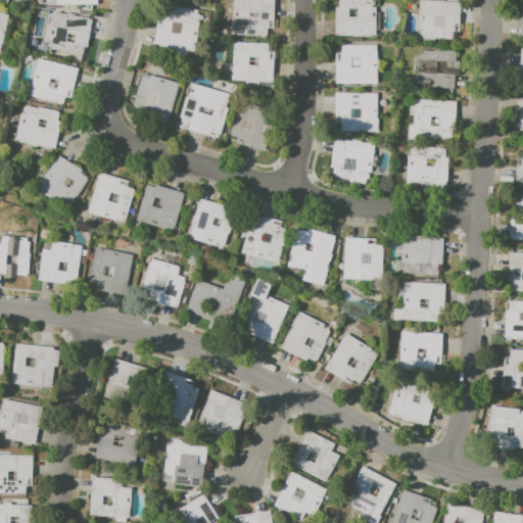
[(232,0),(273,0),(273,29),(267,28),(267,36),(232,34),(232,27),(231,26),(232,0)]
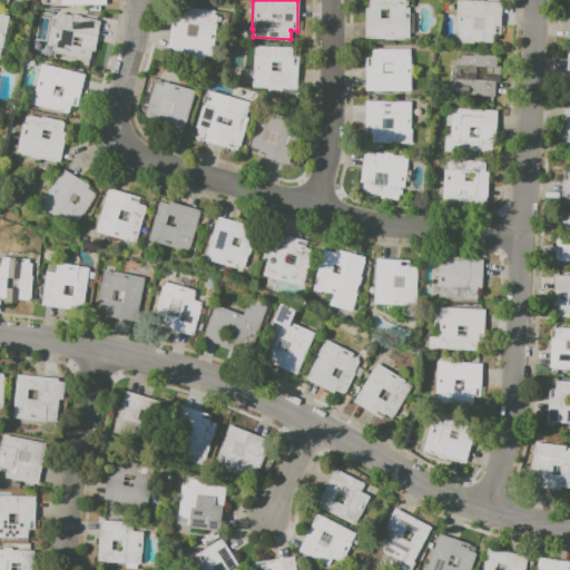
[(369,0),(404,0),(404,8),(409,8),(408,39),(364,38),(364,8),(369,8),(369,0)]
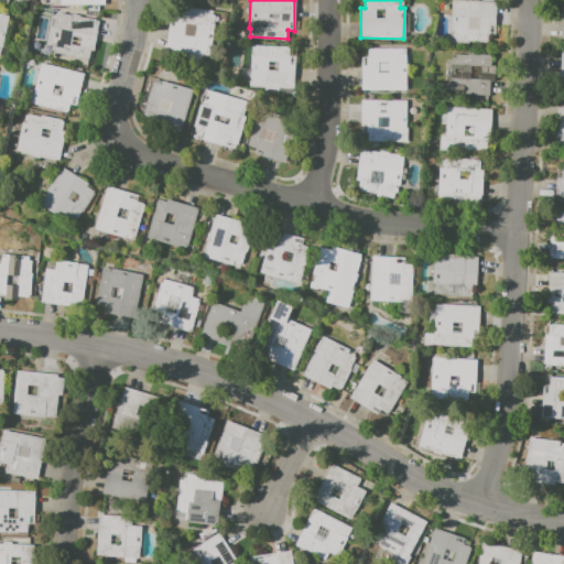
[(451,0),(497,2),(496,25),(489,25),(488,44),(456,42),(456,32),(449,32),(451,0)]
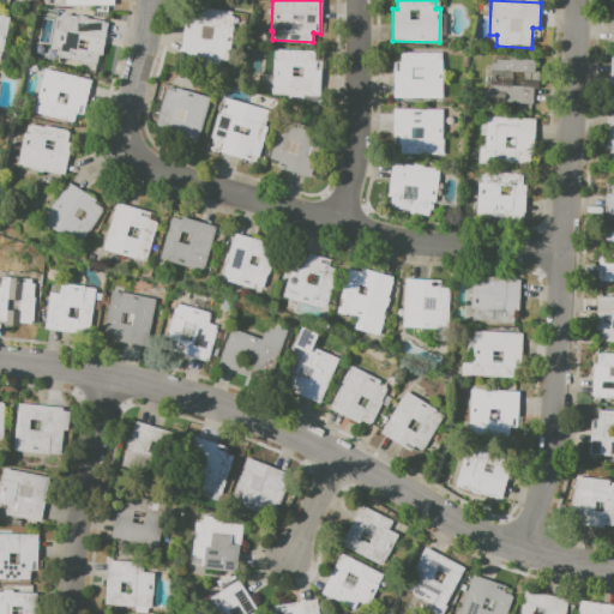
[(197,6),(234,12),(232,26),(233,26),(228,60),(224,60),(223,66),(204,62),(205,58),(185,54),(180,53),(186,17),(194,18),(197,6)]
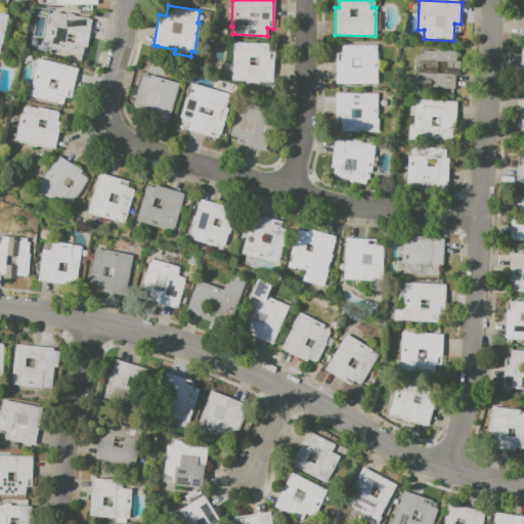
[(52,12),(55,13),(55,12),(91,19),(86,46),(83,46),(82,54),(80,53),(79,55),(60,51),(60,50),(49,48),(46,48),(47,42),(50,42),(50,40),(47,39),(52,12)]
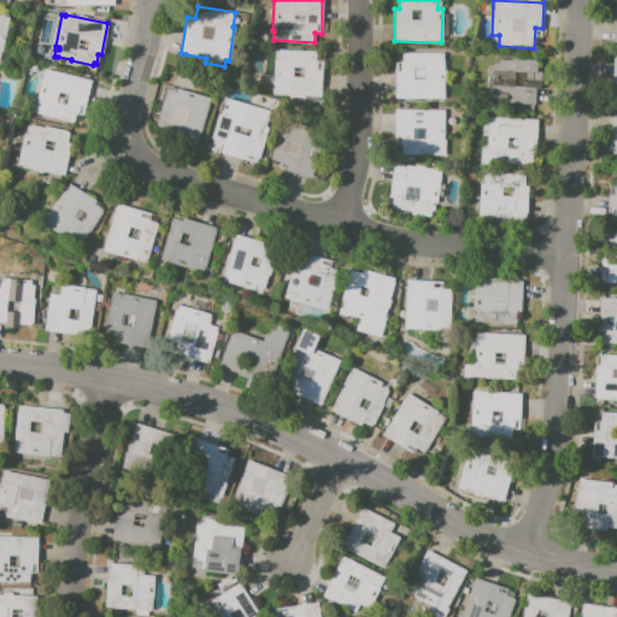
[(274,50),(316,51),(316,63),(317,63),(317,72),(322,72),(322,98),(318,98),(318,101),(289,100),(289,95),(272,95),(274,50)]
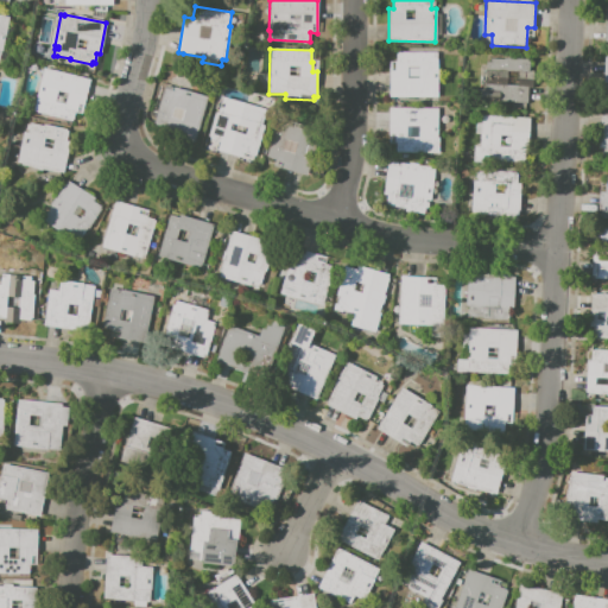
[(396,52),(438,52),(438,97),(388,96),(390,70),(391,70),(396,70),(396,52)]
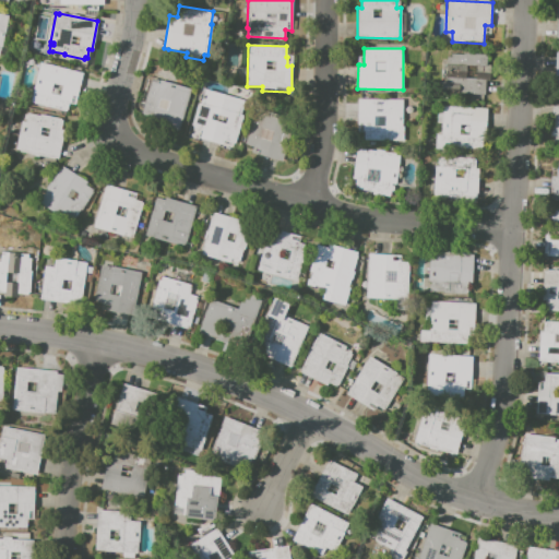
[(451,54),(463,55),(463,52),(487,54),(486,64),(490,64),(490,80),(486,80),(486,95),(440,93),(440,83),(445,83),(447,57),(451,57),(451,54)]
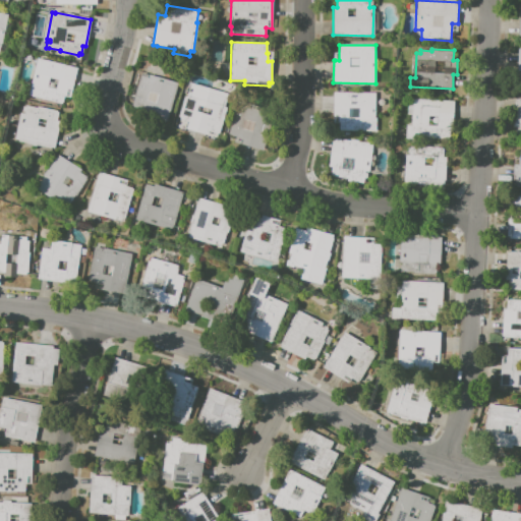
[(38,58),(76,67),(71,90),(67,89),(65,96),(64,96),(62,104),(29,96),(38,58)]
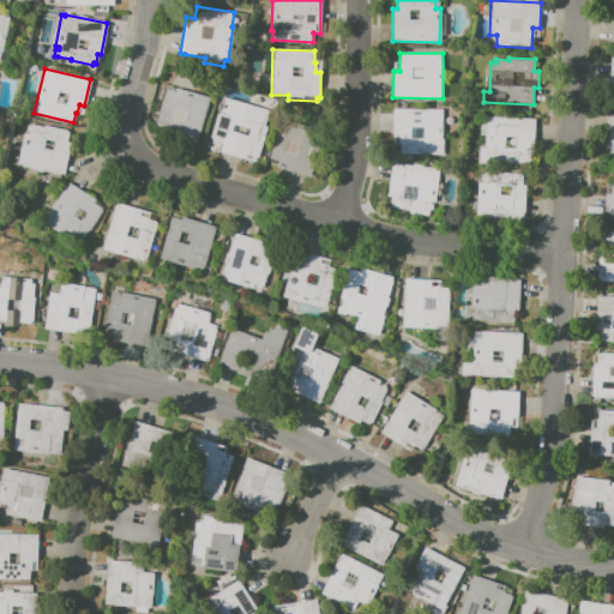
[(167,86),(175,89),(175,88),(209,98),(196,144),(173,138),(174,131),(155,125),(167,86)]
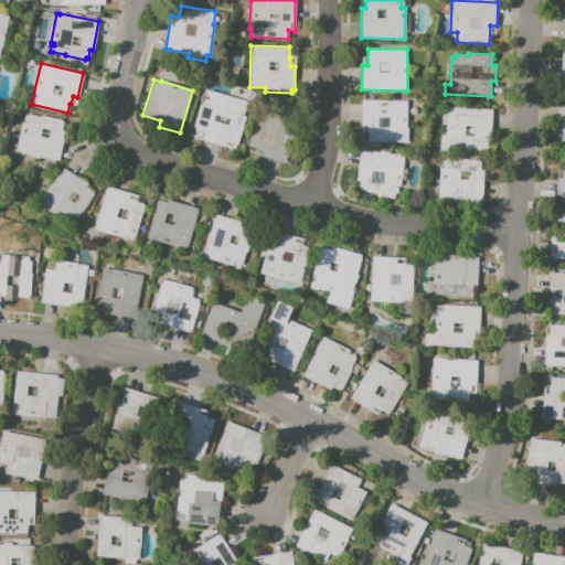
[(206,91),(246,102),(243,116),(245,117),(236,146),(225,142),(224,147),(201,140),(204,131),(194,129),(195,126),(193,126),(200,104),(203,105),(206,91)]
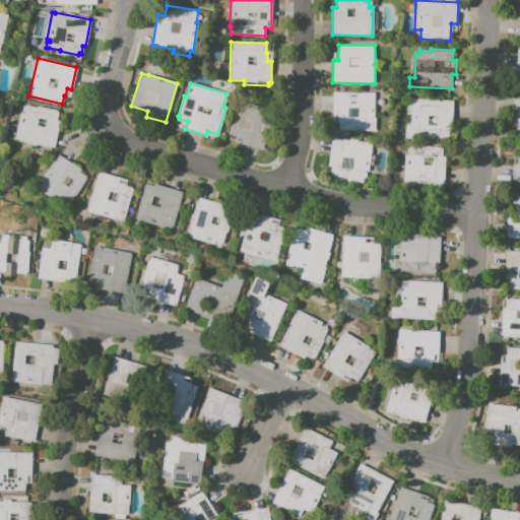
[(333,91),(374,92),(374,118),(376,118),(376,131),(338,131),(338,123),(337,123),(337,115),(332,115),(333,91)]
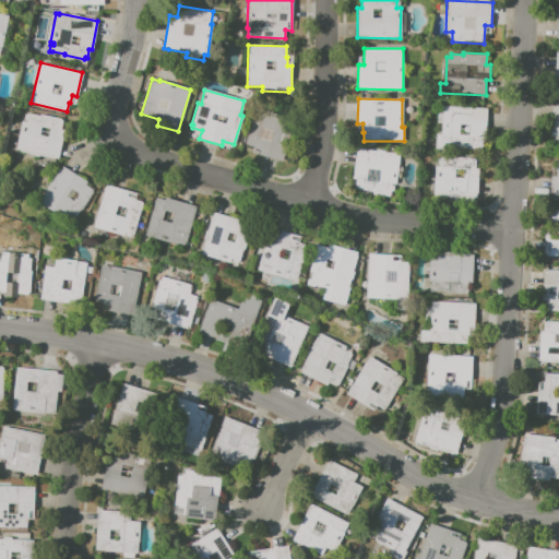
[(558,145),(558,105),(551,106),(549,145),(558,145)]
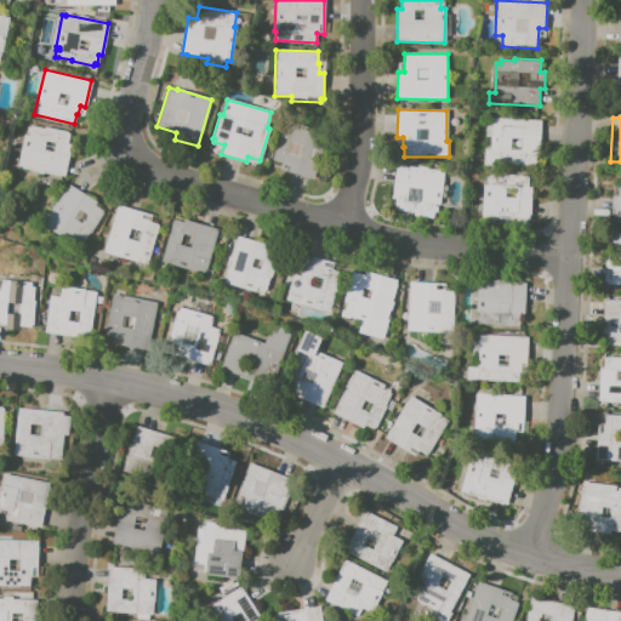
[(491,118),(541,120),(540,148),(533,148),(533,166),(510,165),(510,160),(490,159),(489,159),(491,118)]
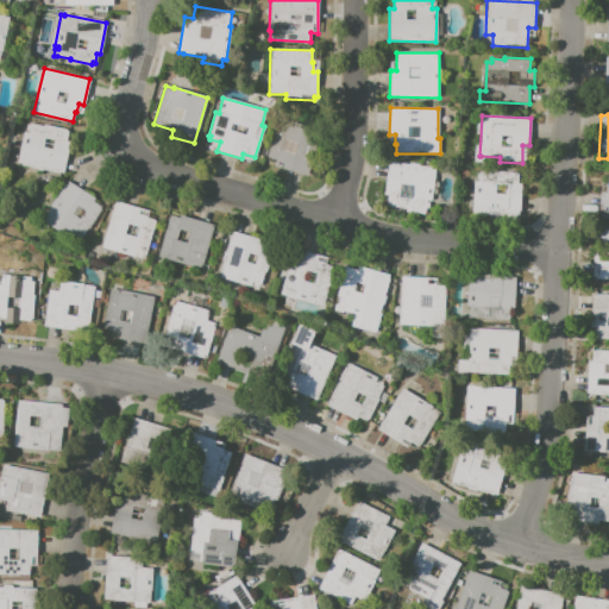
[(278,118),(320,130),(306,176),(282,169),(284,163),(267,157),(278,118)]
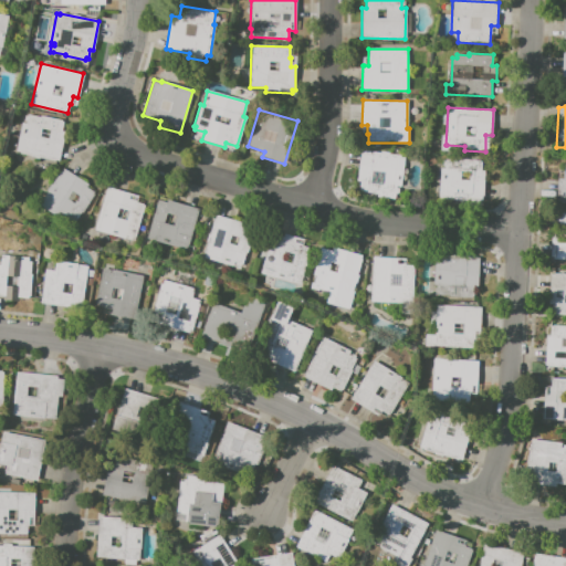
[(28,115),(40,117),(41,115),(62,119),(61,121),(63,122),(62,130),(64,132),(59,161),(16,153),(22,122),(27,123),(27,121),(24,121),(24,115),(28,116),(28,115)]
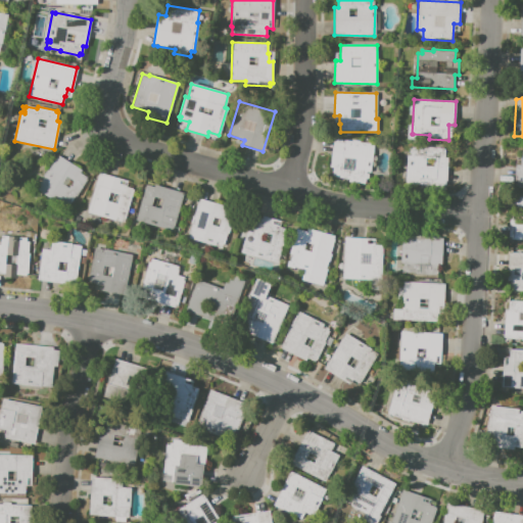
[(333,140),(336,140),(337,139),(351,141),(351,140),(360,141),(360,142),(374,145),(370,173),(367,173),(365,184),(348,182),(349,179),(333,176),(334,168),(329,167),(333,140)]
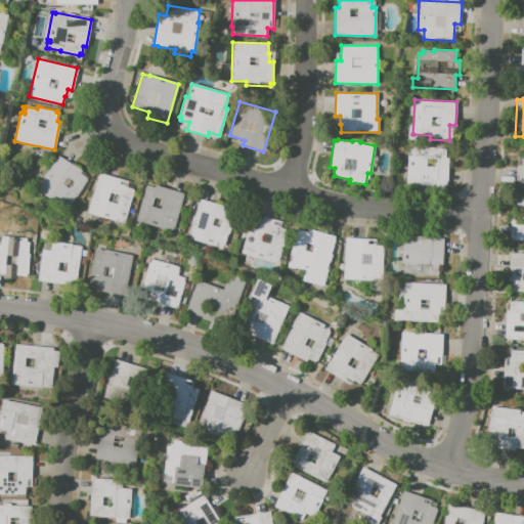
[(411,148),(424,148),(424,146),(444,147),(444,153),(445,153),(445,158),(447,158),(447,162),(449,162),(448,186),(406,185),(407,156),(409,156),(409,149),(411,149),(411,148)]
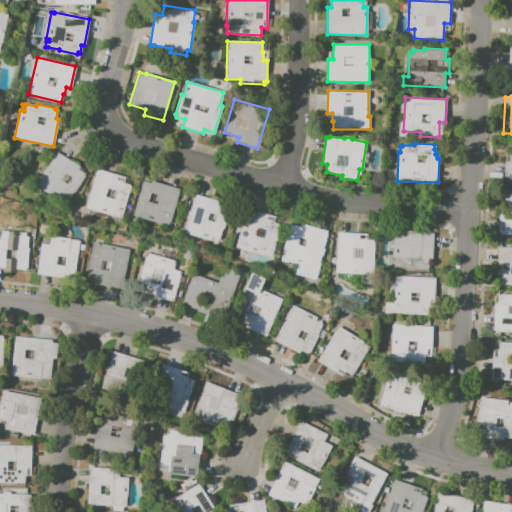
[(502,183),(511,183),(511,146),(510,146),(509,161),(503,161),(502,183)]
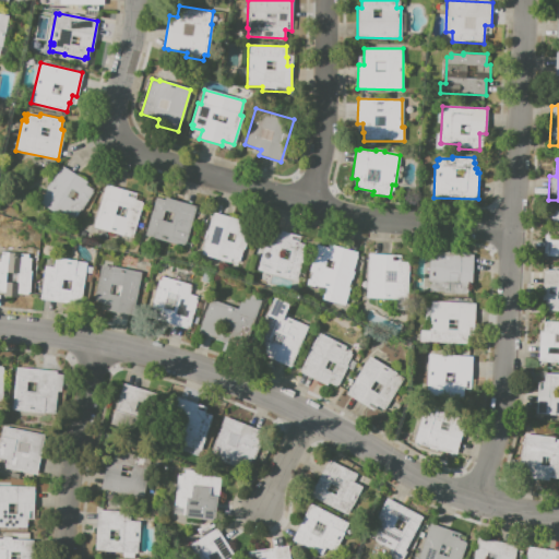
[(62,166),(87,182),(85,185),(94,190),(81,210),(80,210),(73,221),(58,211),(56,214),(38,203),(47,190),(46,189),(50,182),(51,182),(62,166)]
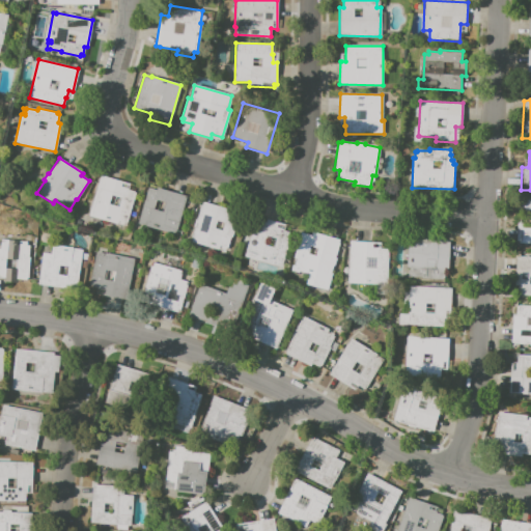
[(100,175),(129,184),(128,190),(135,192),(126,227),(88,217),(100,175)]
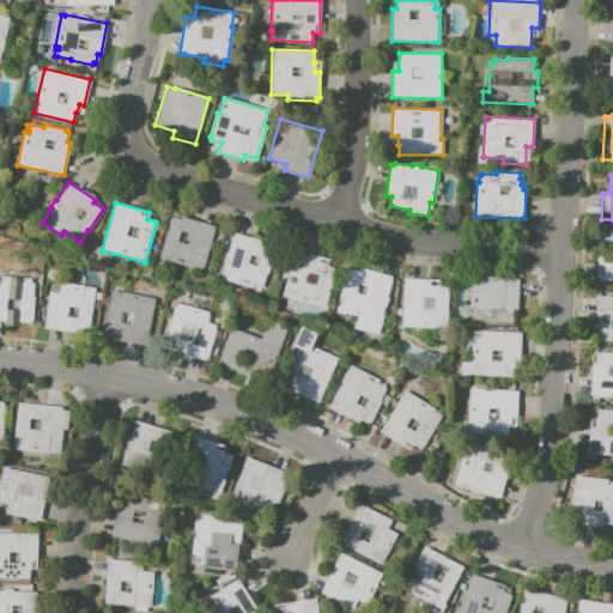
[(170,217),(180,219),(181,217),(214,225),(202,269),(168,261),(169,258),(159,255),(170,217)]
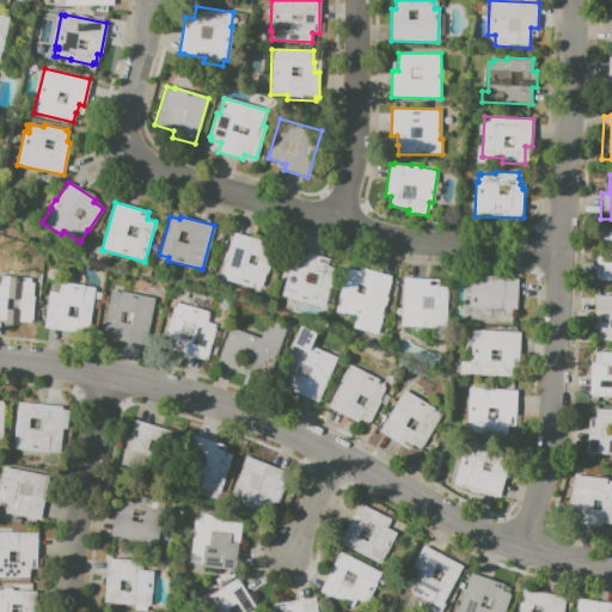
[(599,230),(611,230),(611,282),(595,282),(598,256),(603,257),(603,263),(611,263),(611,245),(598,245),(599,230)]
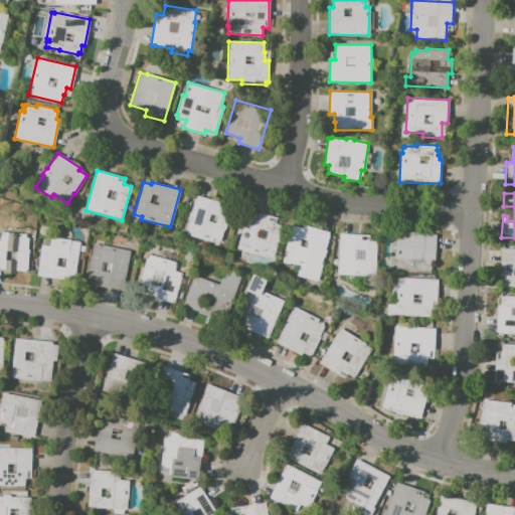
[(196,196),(230,205),(219,242),(213,240),(214,238),(212,238),(211,242),(185,234),(189,220),(187,219),(189,212),(191,212),(194,199),(196,199),(196,196)]
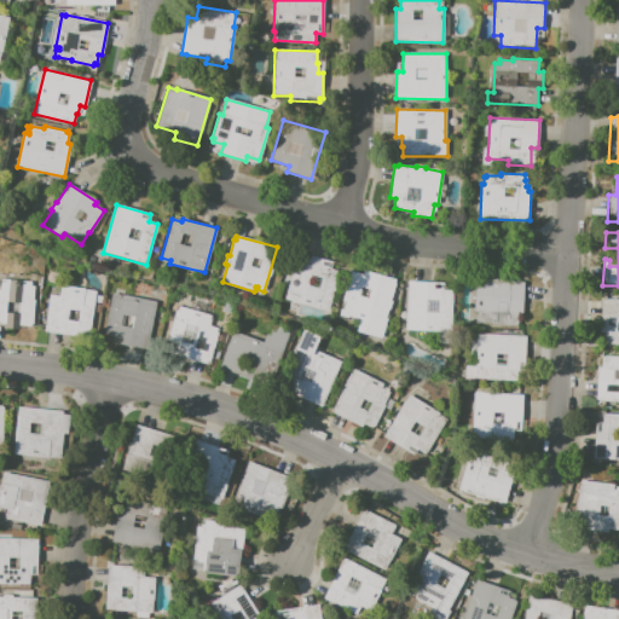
[(333,261),(330,268),(340,271),(329,311),(284,299),(299,252),(333,261)]
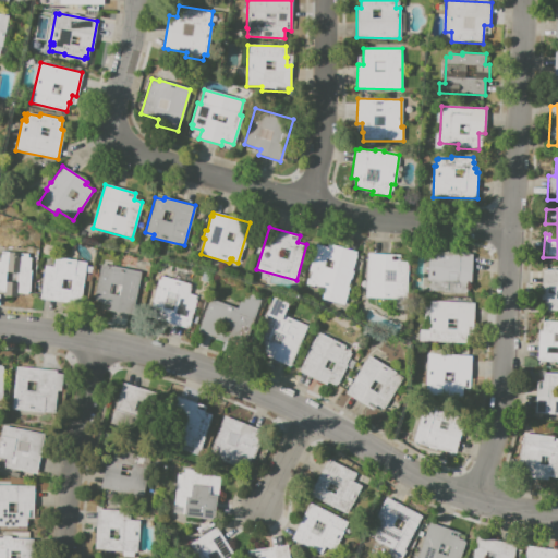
[(317,244),(327,247),(328,244),(356,253),(342,304),(322,299),(325,289),(306,283),(317,244)]
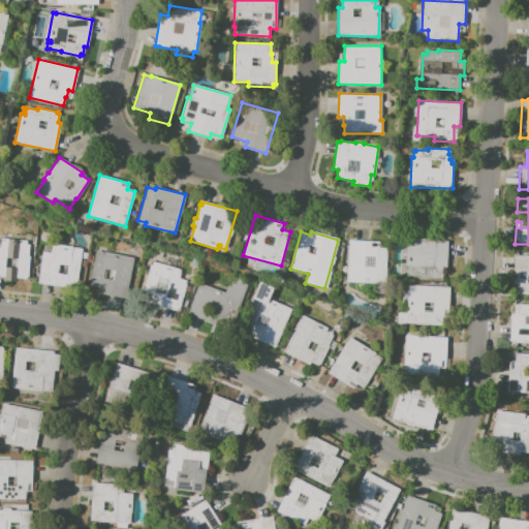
[(0,238),(26,240),(25,244),(28,244),(27,255),(28,255),(27,276),(25,276),(25,278),(17,277),(16,281),(3,280),(3,276),(0,275),(0,238)]
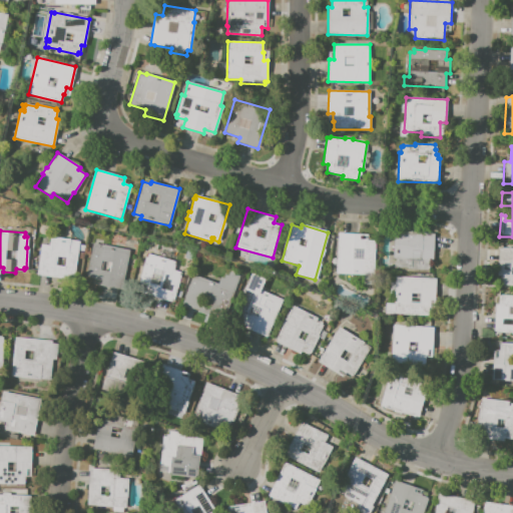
[(394,231),(398,231),(408,231),(408,230),(416,230),(416,232),(435,233),(433,262),(430,262),(429,269),(427,269),(427,270),(408,269),(408,268),(396,267),(396,266),(394,266),(394,261),(397,261),(397,259),(393,259),(394,231)]
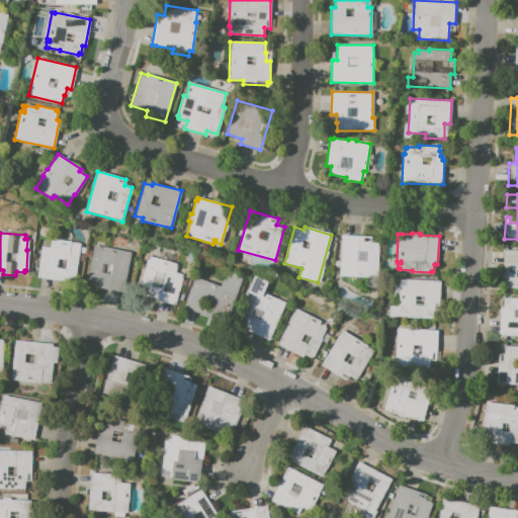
[(340,236),(371,237),(371,243),(378,243),(377,274),(369,273),(369,277),(339,276),(340,236)]
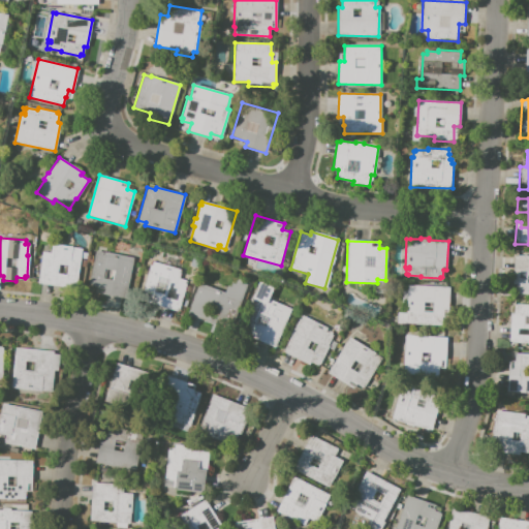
[(52,245),(52,244),(72,246),(72,247),(81,248),(76,282),(66,281),(66,287),(38,283),(42,252),(51,253),(52,245)]
